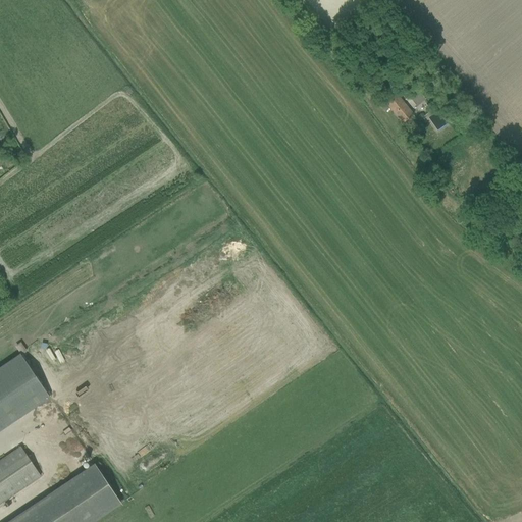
[(396,93),(393,96),(385,102),(402,123),(413,114),(396,93)]
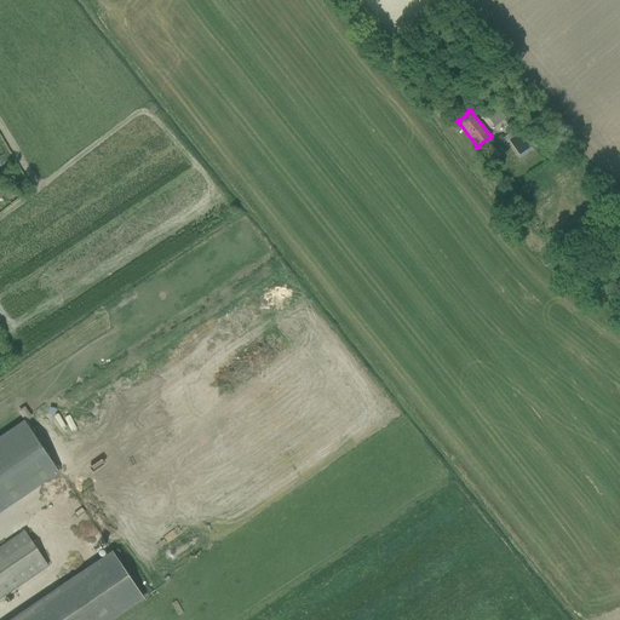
[(520,154),(530,145),(517,131),(507,141),(520,154)]
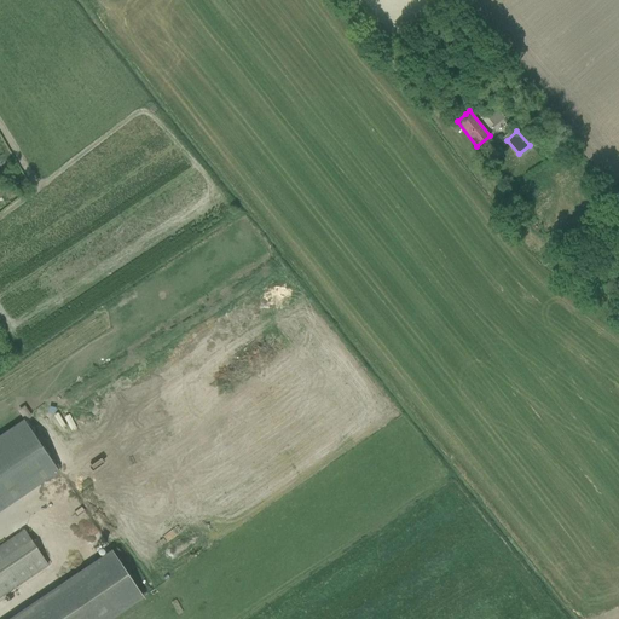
[(0,509),(58,470),(23,420),(0,434),(0,509)]
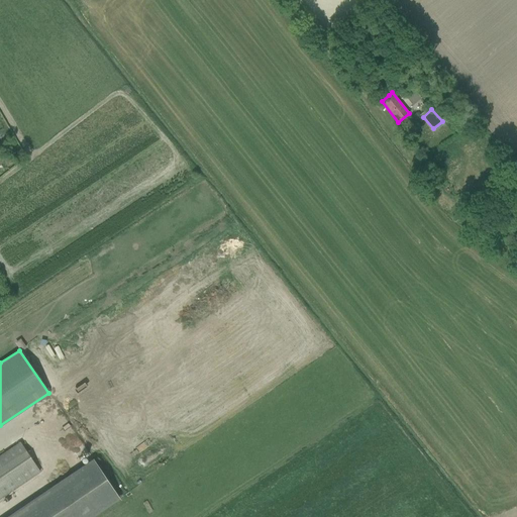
[(78,431),(70,438),(77,446),(85,438),(78,431)]
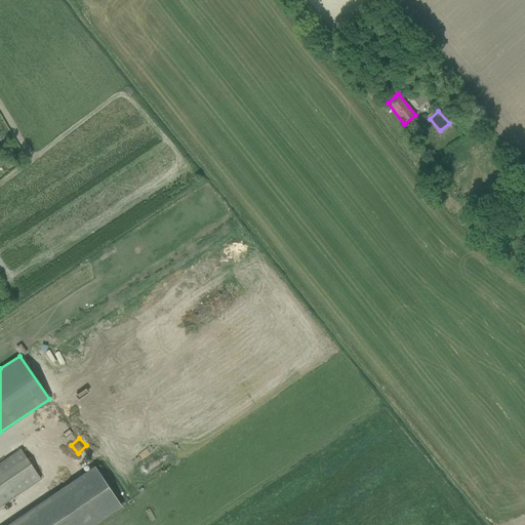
[(0,506),(40,480),(21,449),(0,462),(0,506)]
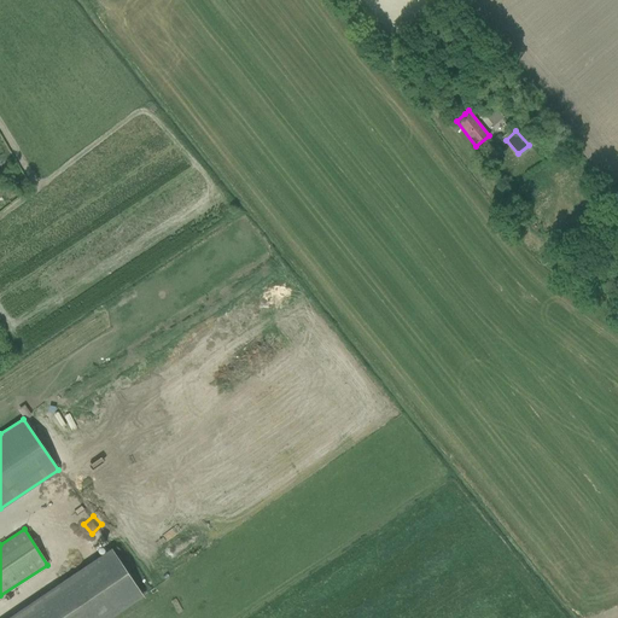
[(10,617),(108,617),(141,595),(112,551),(10,617)]
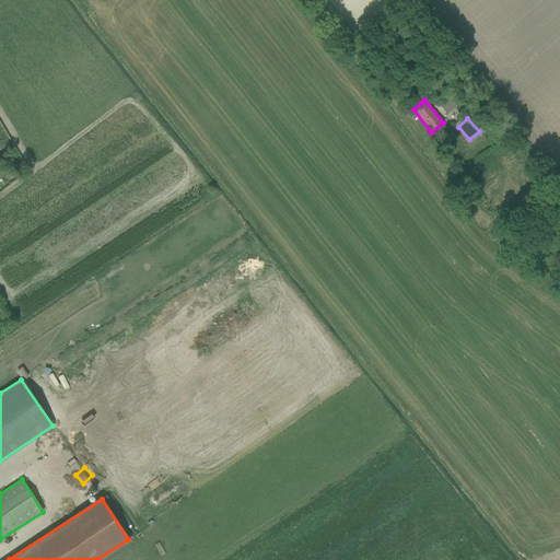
All buildings are outlined.
